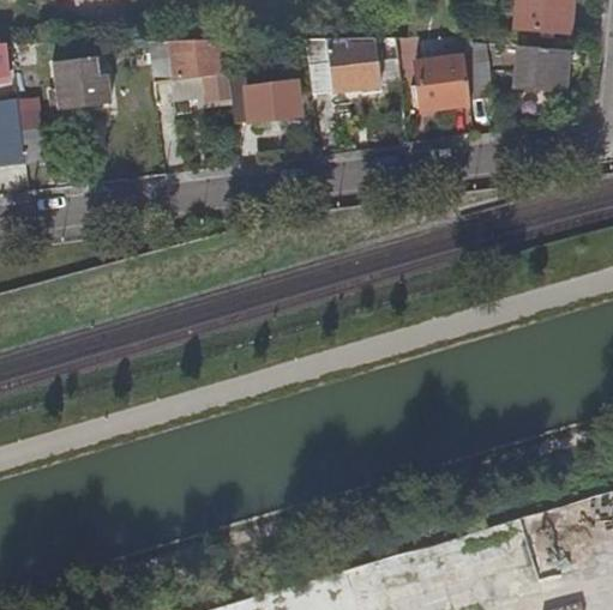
[(570,31),(572,0),(518,0),(516,26),(542,29),(542,35),(556,37),(556,30),(570,31)]
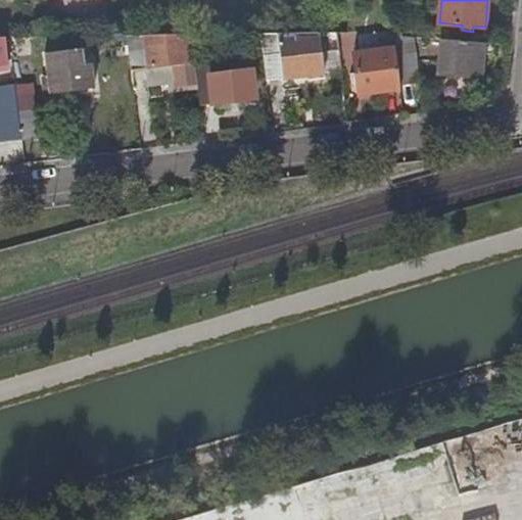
[(324,72),(320,32),(261,33),(267,78),(324,72)]
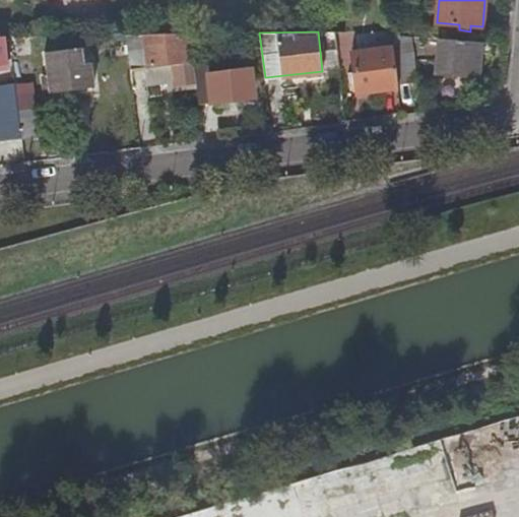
[(190,34),(127,35),(131,68),(145,66),(147,85),(168,82),(169,91),(198,88),(197,79),(194,58),(192,46),(190,34)]
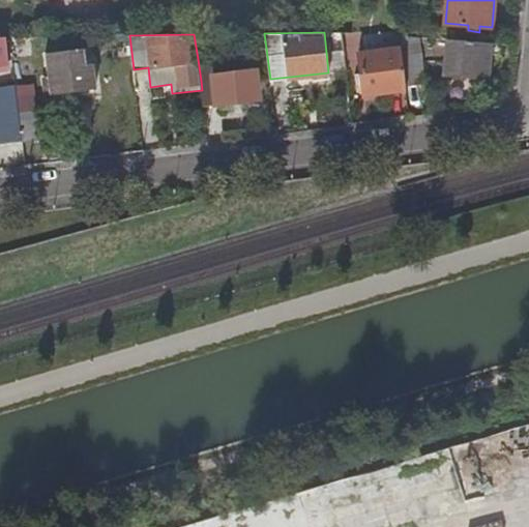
[(208,46),(208,41),(207,34),(194,34),(196,47),(208,46)]
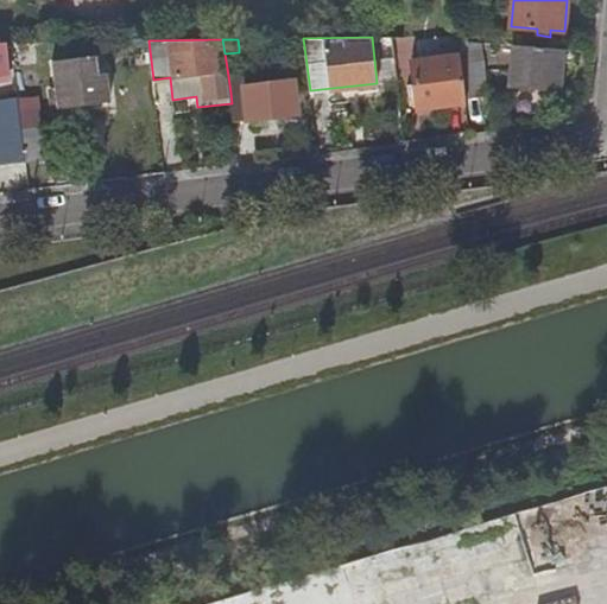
[(486,93),(479,40),(457,39),(459,55),(465,96),(486,93)]
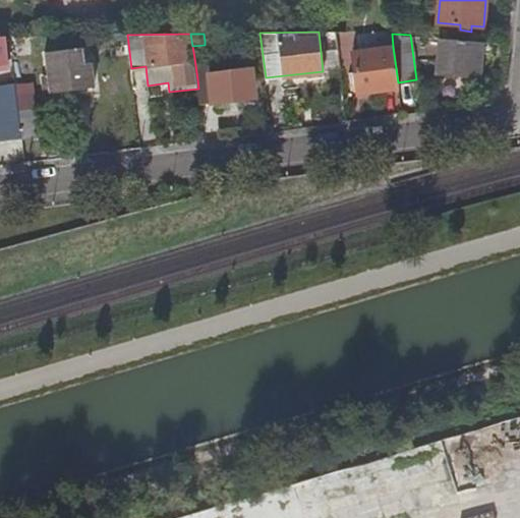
[(0,61),(8,61),(5,37),(0,36),(0,61)]
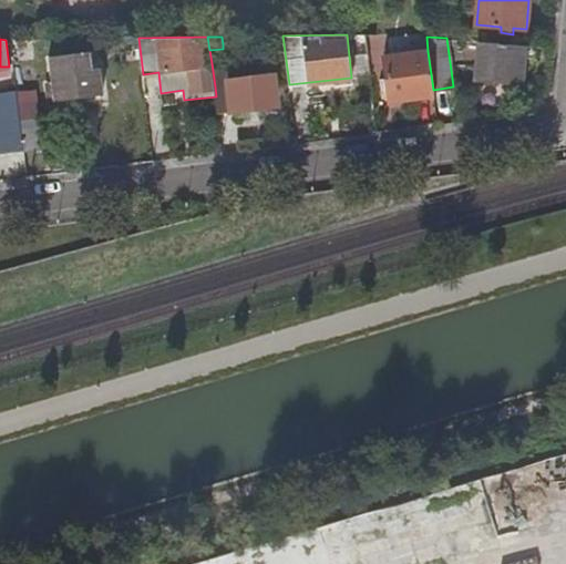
[(521,82),(525,45),(479,41),(475,79),(521,82)]
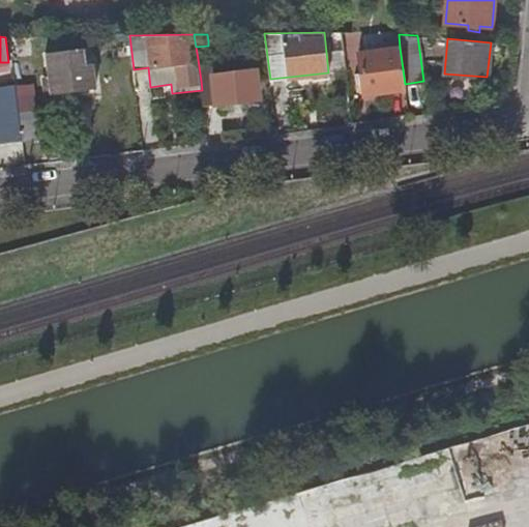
[(208,46),(196,47),(198,59),(210,57),(213,57),(211,41),(208,41),(208,46)]
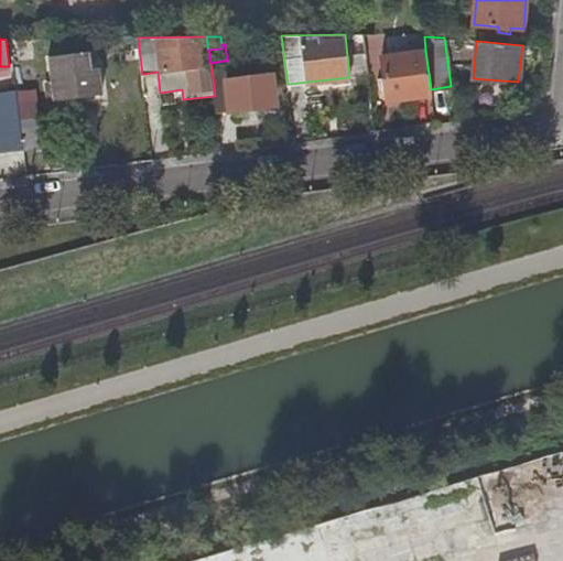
[(389,101),(431,96),(431,89),(425,51),(383,56),(389,101)]
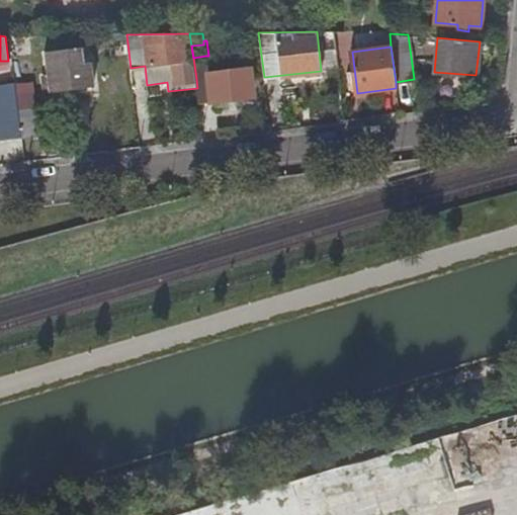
[(46,54),(49,75),(51,90),(92,85),(90,64),(83,65),(80,50),(46,54)]
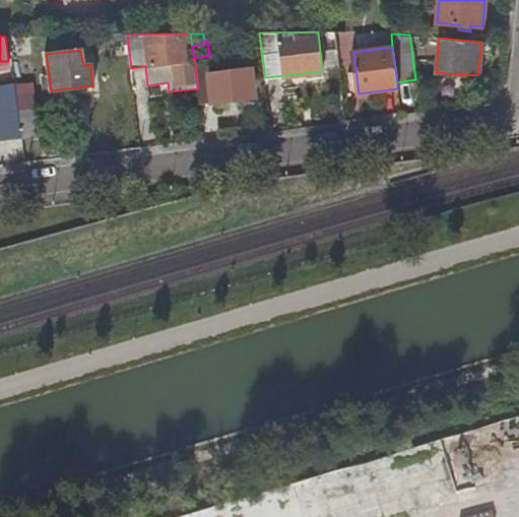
[(209,74),(206,56),(194,58),(197,79),(198,88),(200,105),(255,98),(250,69),(209,74)]
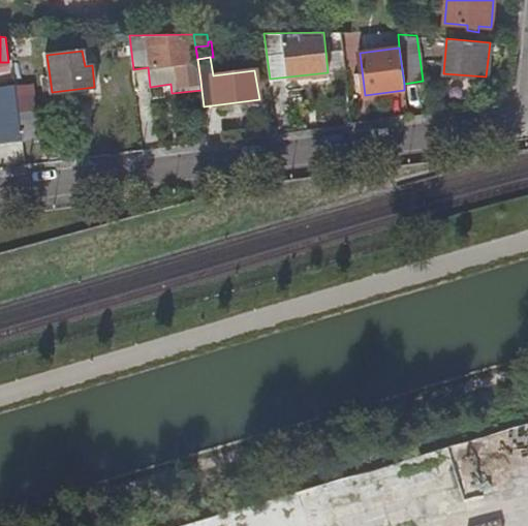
[(0,143),(22,140),(14,76),(7,78),(8,86),(0,87),(0,143)]
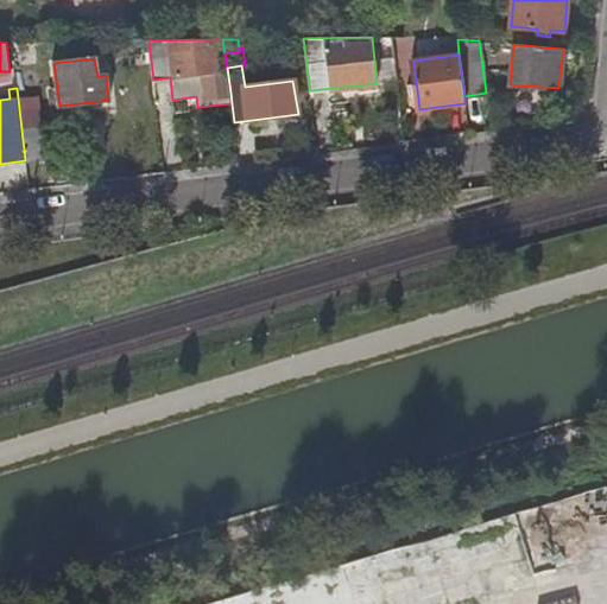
[(59,106),(57,88),(50,88),(51,107),(59,106)]
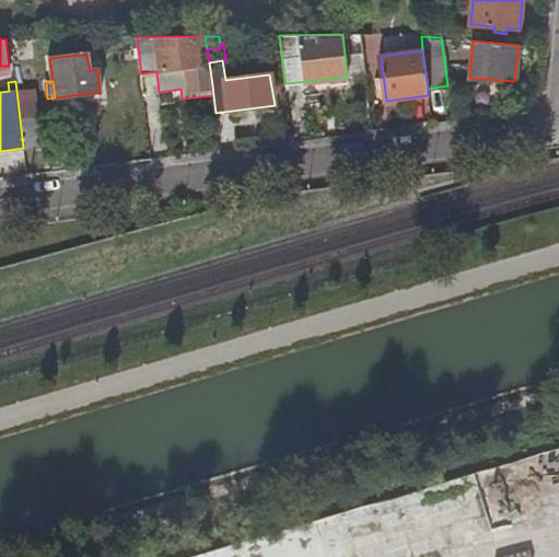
[(23,119),(26,148),(43,146),(39,118),(23,119)]
